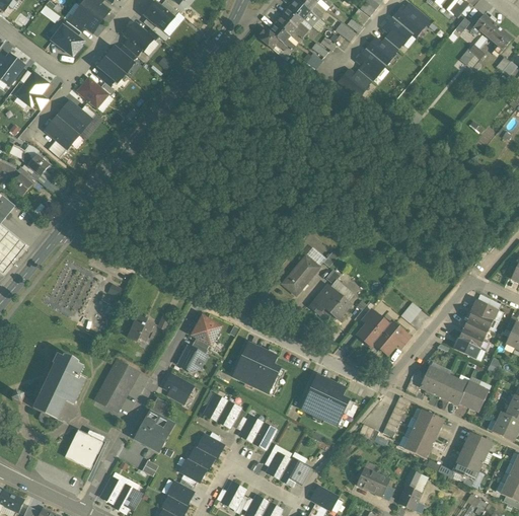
[(9,5),(3,0),(0,0),(0,7),(4,11),(9,5)]
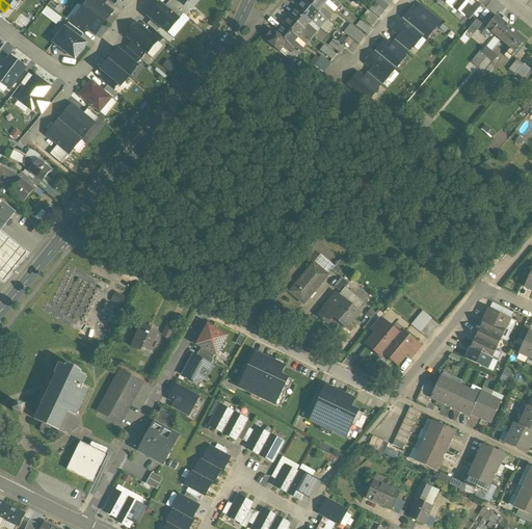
[(104,3),(100,0),(87,0),(83,5),(104,21),(112,9),(104,3)]
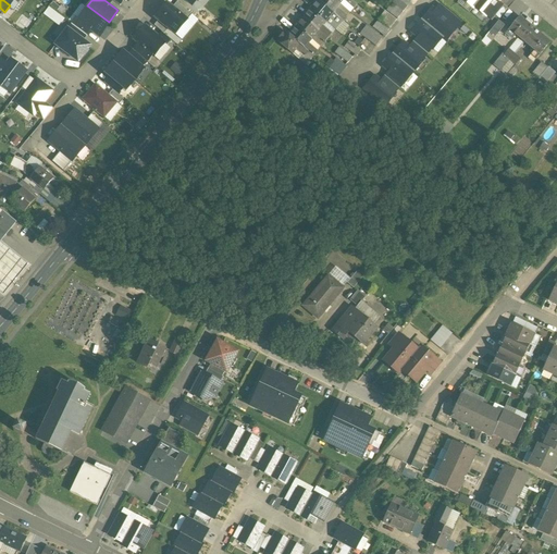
[(187,17),(192,12),(177,0),(172,5),(187,17)]
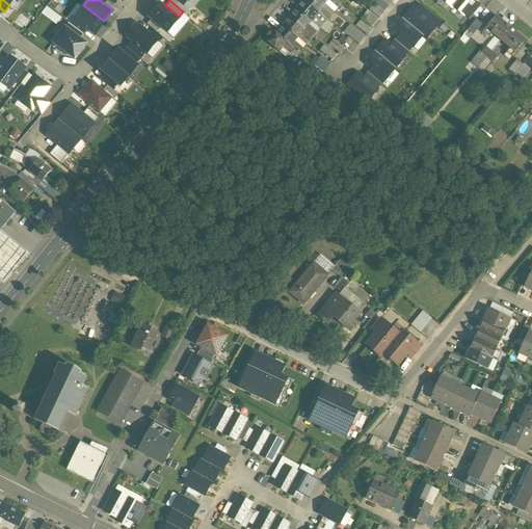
[(318,10),(306,0),(303,0),(297,7),(311,19),(314,16),(318,10)]
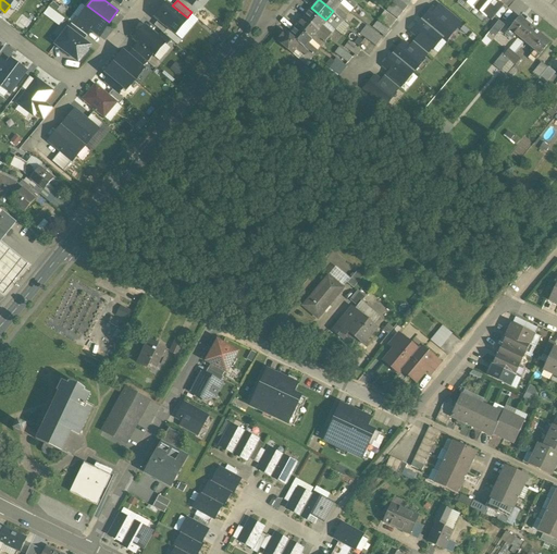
[(341,2),(337,0),(320,0),(333,11),(337,7),(341,2)]
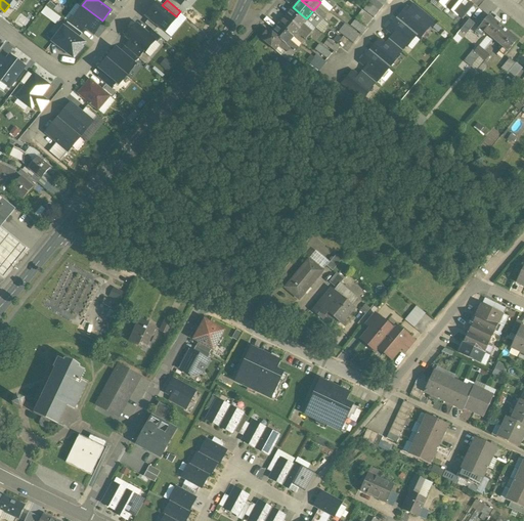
[(383,4),(378,0),(370,0),(369,1),(380,8),(383,4)]
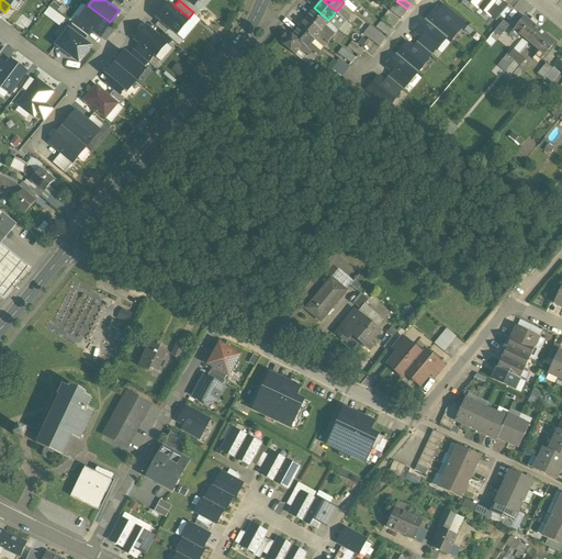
[(480,3),(491,13),(502,0),(481,0),(479,2),(480,3)]
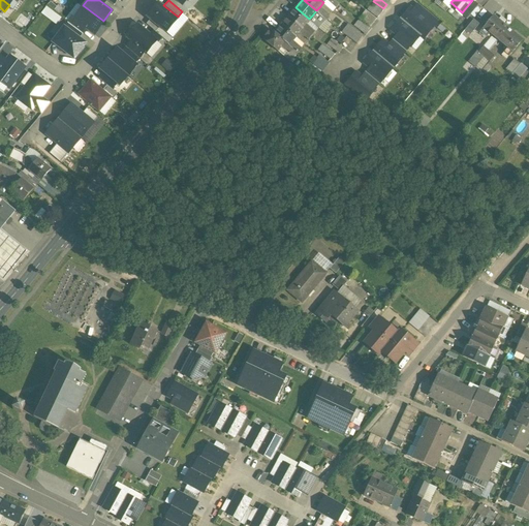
[(478,3),(474,0),(472,0),(462,13),(467,18),(478,3)]
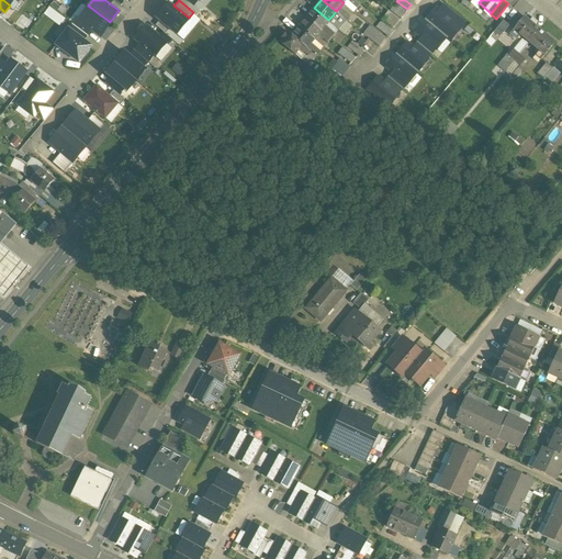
[(170,26),(177,32),(189,18),(173,6),(168,1),(157,15),(160,19),(170,26)]
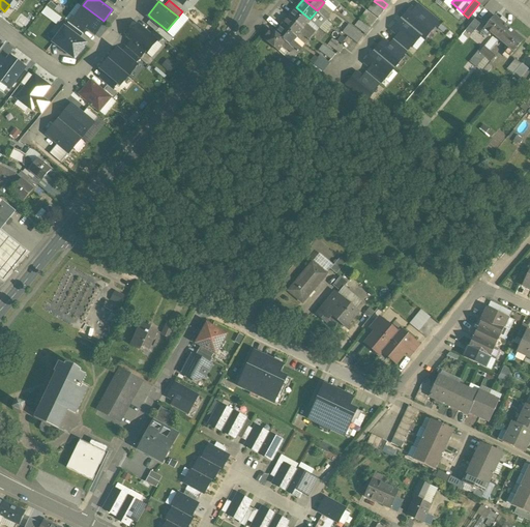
[(384,8),(374,1),(369,7),(379,15),(384,8)]
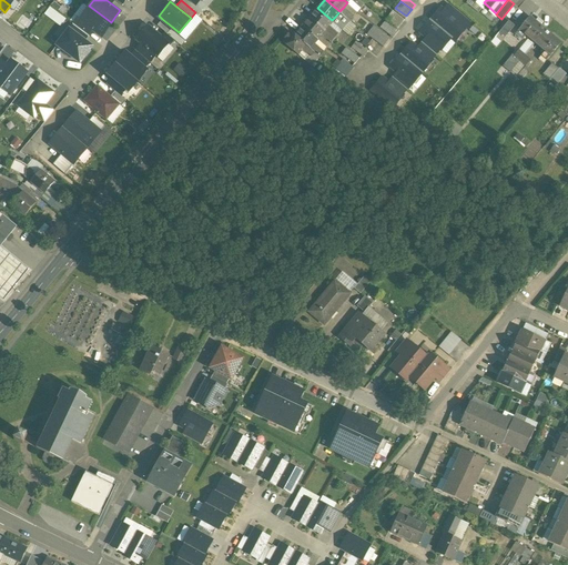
[(42,12),(59,23),(66,16),(48,3),(42,12)]
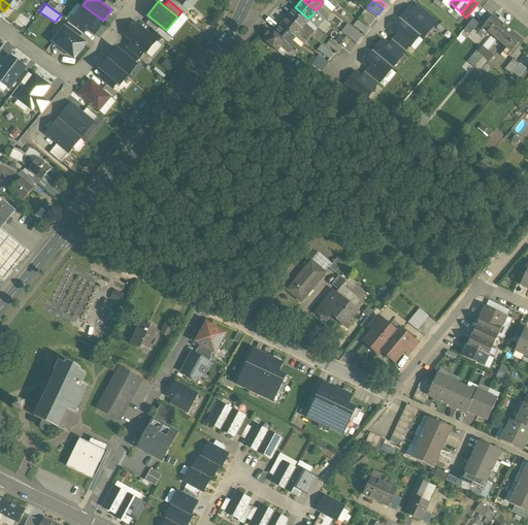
[(103,21),(83,5),(74,17),(74,18),(86,26),(94,32),(103,21)]
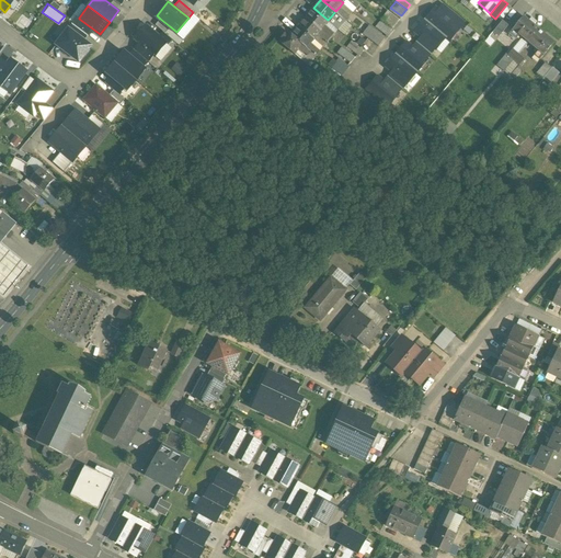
[(448,38),(459,25),(445,13),(436,6),(425,19),(445,35),(448,38)]
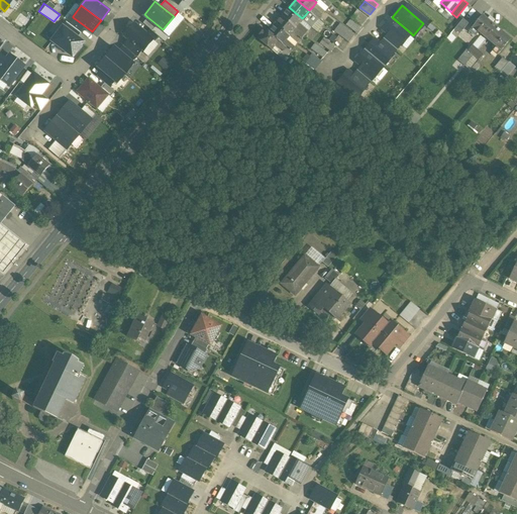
[(321,13),(313,6),(309,10),(318,17),(321,13)]
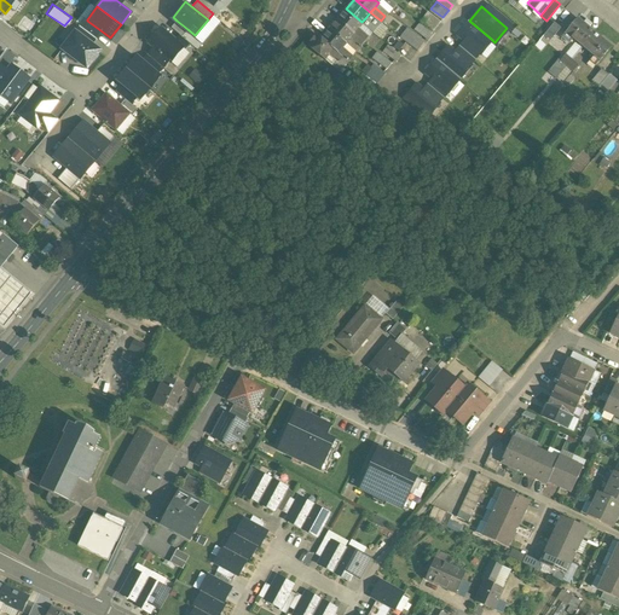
[(362,22),(346,9),(337,18),(354,32),(358,27),(362,22)]
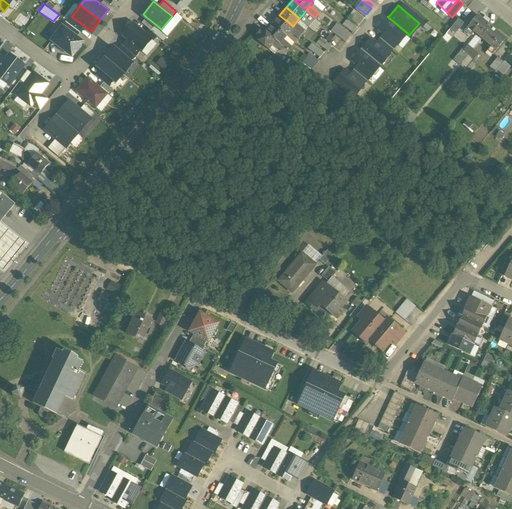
[(410,7),(406,12),(419,23),(423,18),(410,7)]
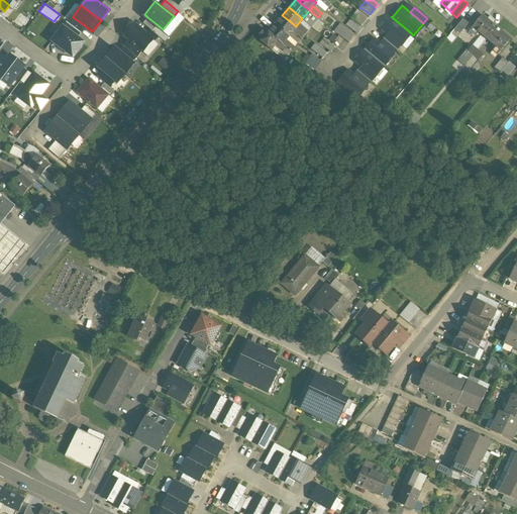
[(369,16),(357,8),(354,12),(366,20),(369,16)]
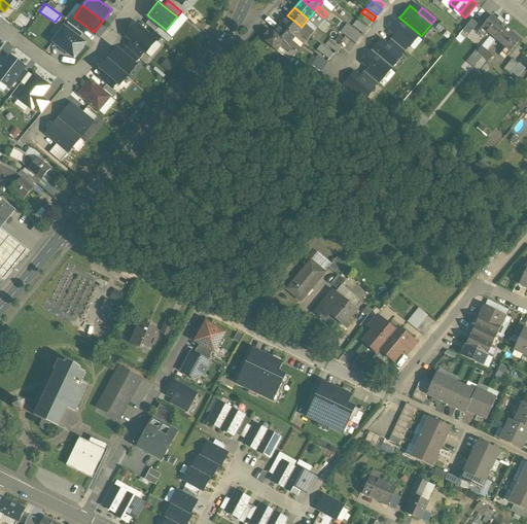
[(324,18),(315,10),(311,15),(320,23),(324,18)]
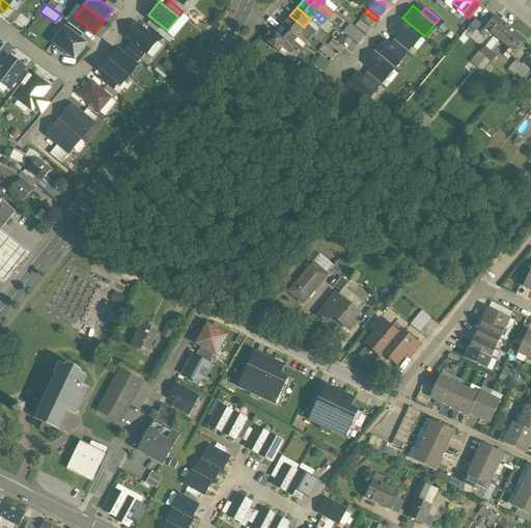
[(375,21),(364,12),(361,17),(372,25),(375,21)]
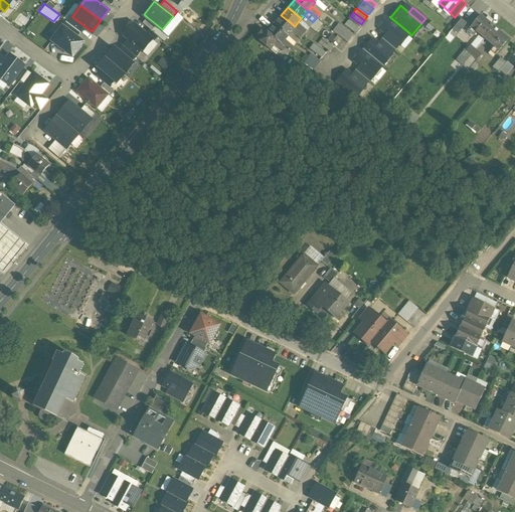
[(83,25),(72,17),(72,16),(69,13),(65,19),(66,20),(79,30),(83,25)]
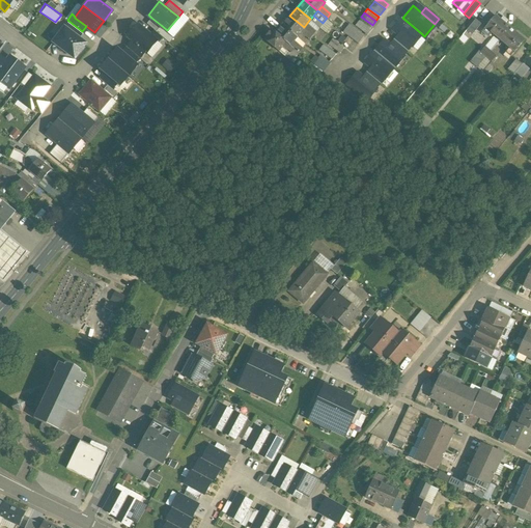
[(494,14),(483,26),(487,30),(499,38),(508,26),(494,14)]
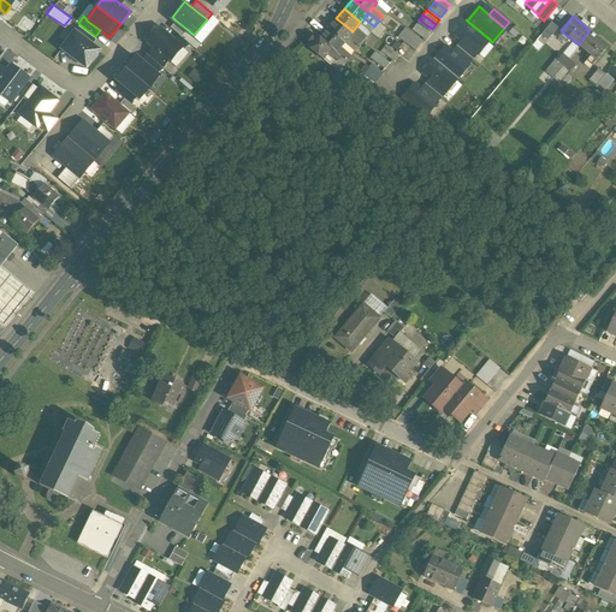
[(353,31),(336,18),(327,28),(344,41),(347,37),(353,31)]
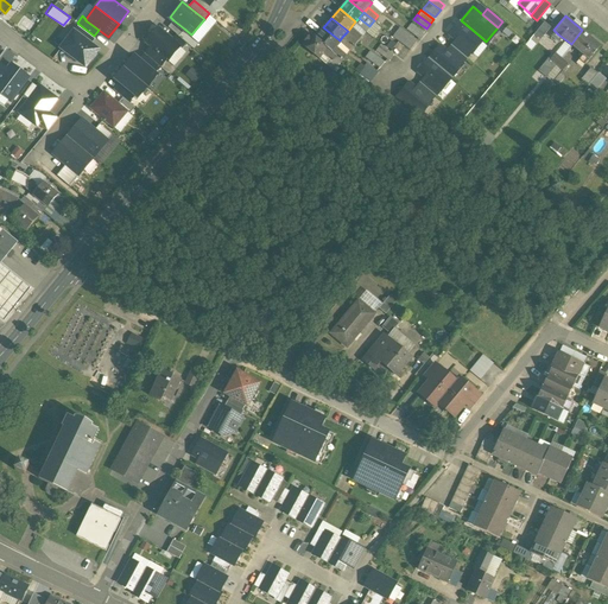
[(169,25),(179,35),(184,29),(173,20),(169,25)]
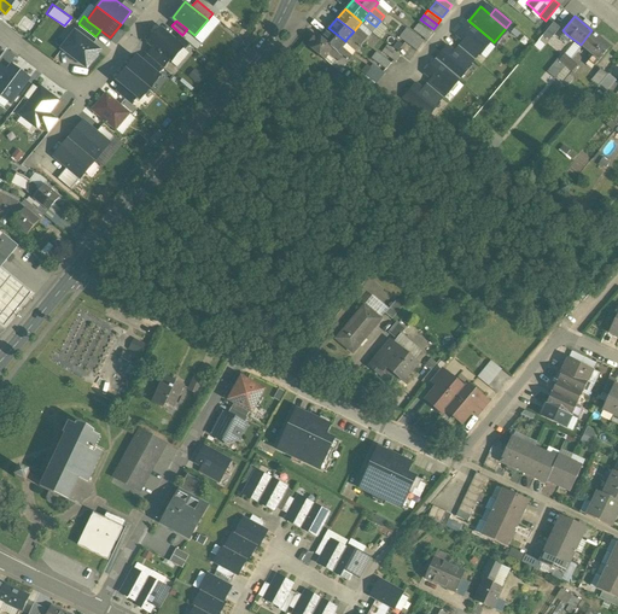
[(432,30),(420,21),(414,28),(426,37),(432,30)]
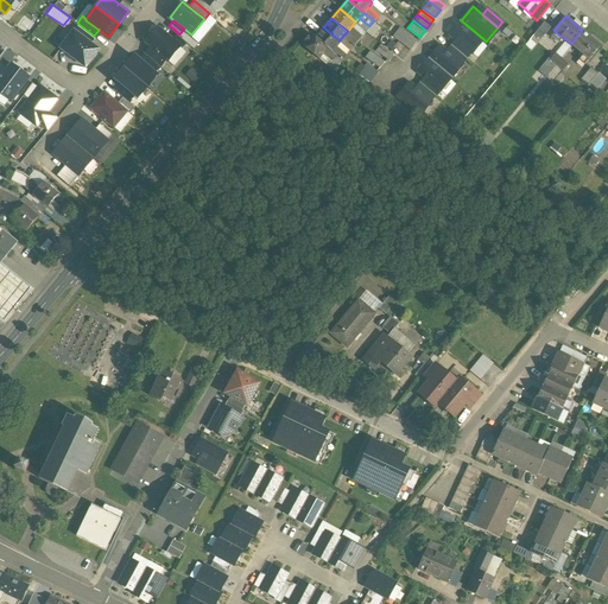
[(450,32),(456,37),(473,51),(482,38),(461,20),(450,32)]
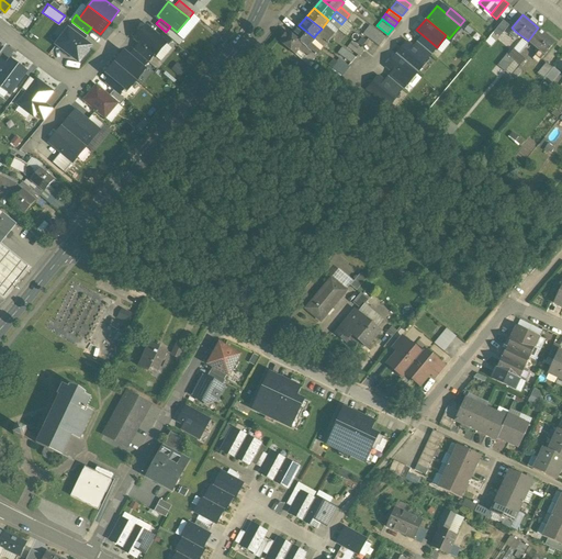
[(502,19),(493,30),(498,34),(507,23),(502,19)]
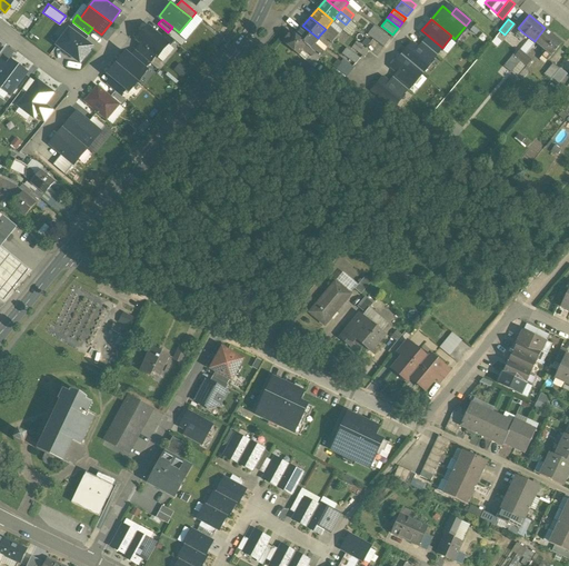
[(69,28),(85,39),(89,33),(73,22),(69,28)]
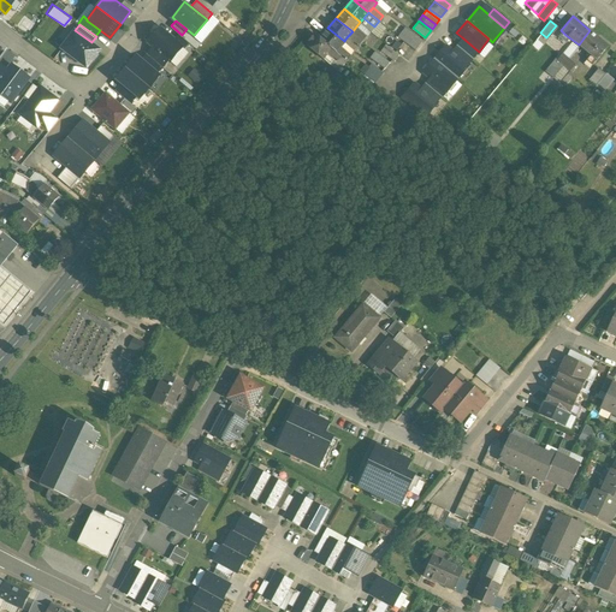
[(175,39),(160,27),(148,40),(153,45),(170,58),(170,59),(182,45),(185,48),(190,42),(179,33),(175,39)]
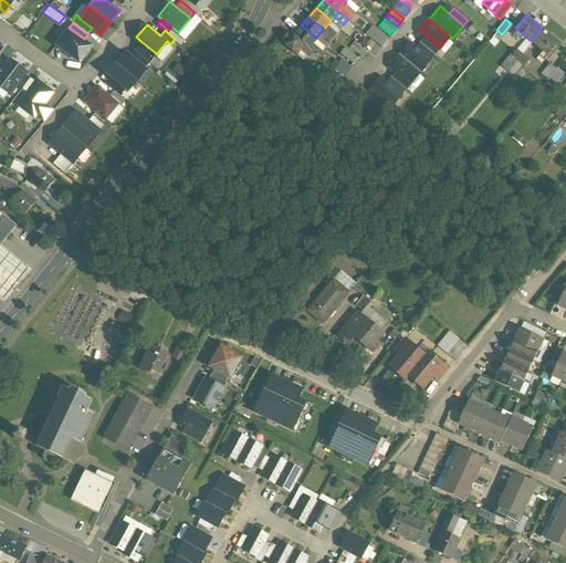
[(337,31),(327,24),(324,29),(333,37),(337,31)]
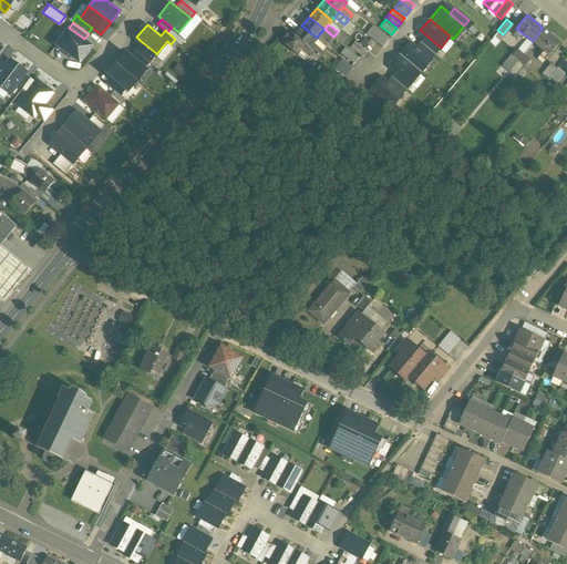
[(317,38),(301,26),(294,34),(305,43),(309,47),(313,41),(317,38)]
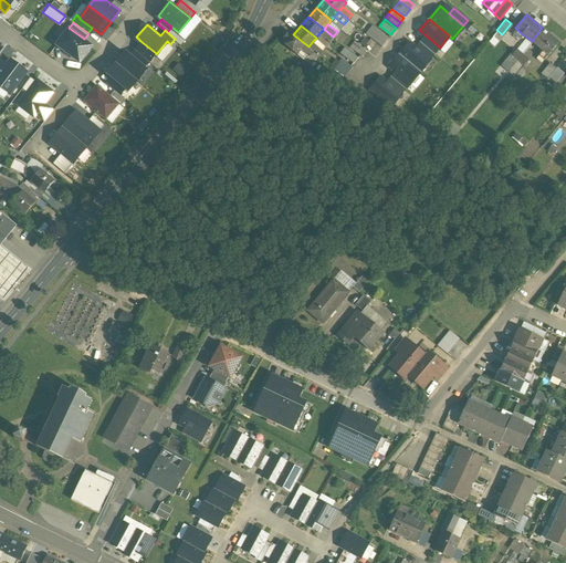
[(388,38),(371,25),(366,32),(383,44),(388,38)]
